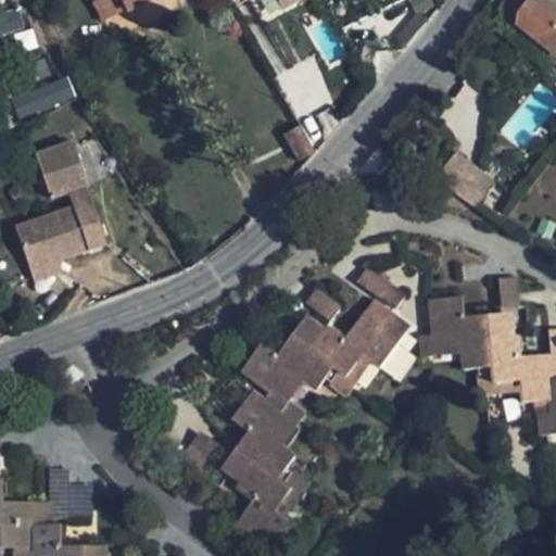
[(122,0),(127,9),(146,0),(122,0)]
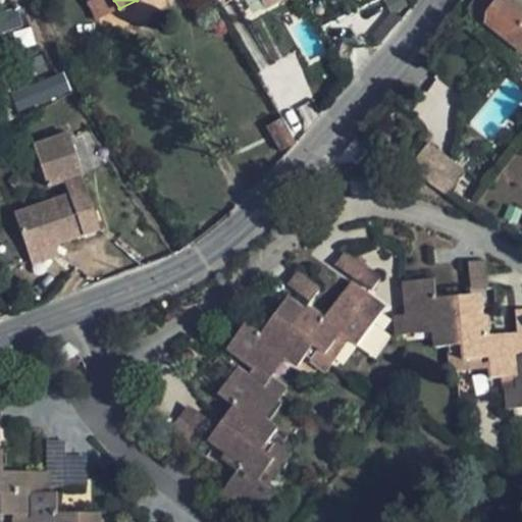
[(282,0),(262,0),(267,9),(282,0)]
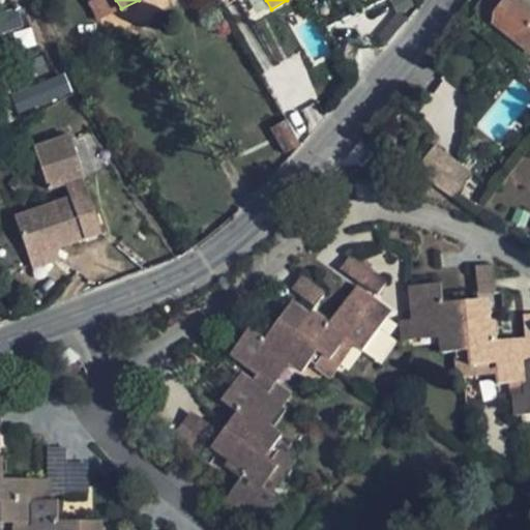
[(529,13),(512,0),(482,0),(476,8),(498,27),(498,28),(529,53),(529,13)]
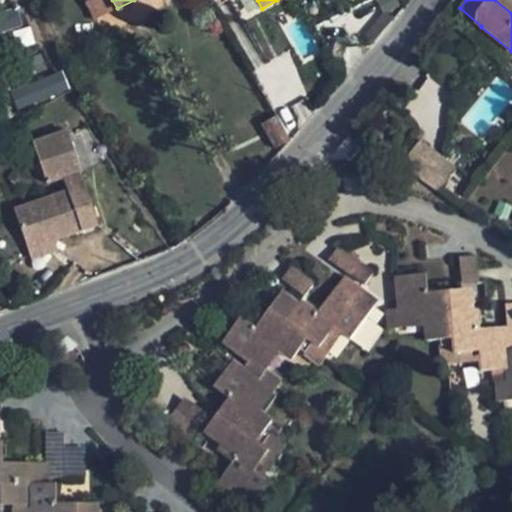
[(16,107),(70,94),(65,72),(11,85),(16,107)]
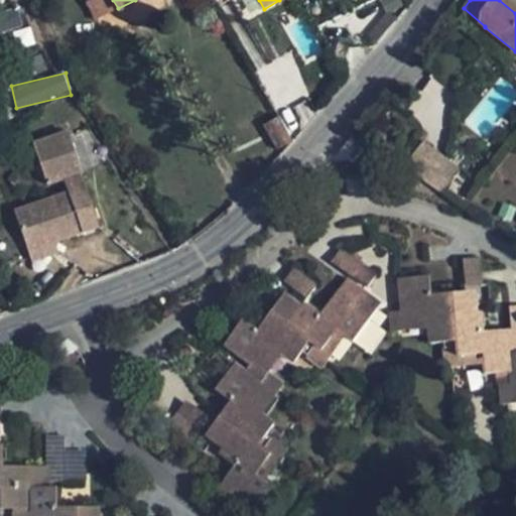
[(277,150),(292,141),(278,116),(262,124),(277,150)]
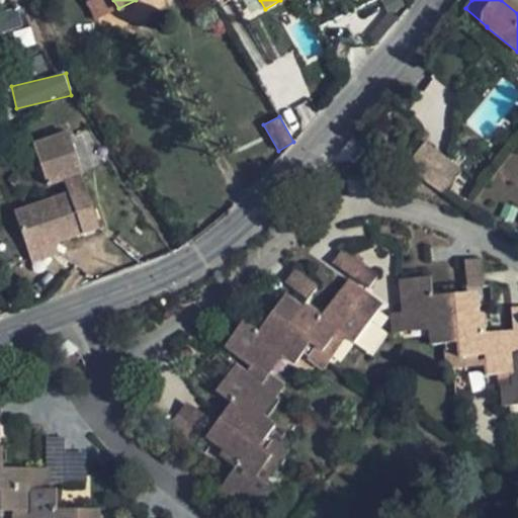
[(66,128),(30,142),(47,184),(62,179),(79,172),(81,172),(66,128)]
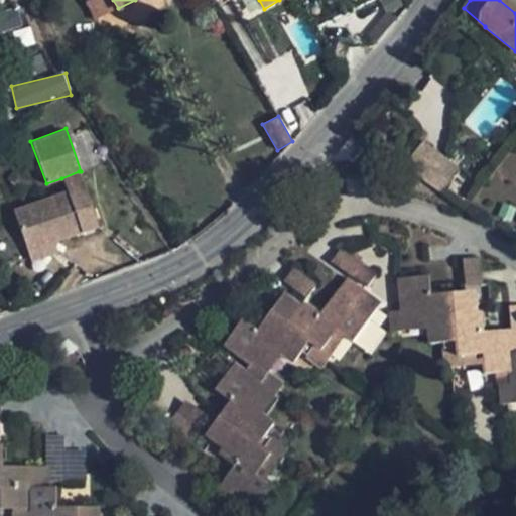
[(423,138),(402,164),(431,184),(440,172),(450,160),(423,138)]
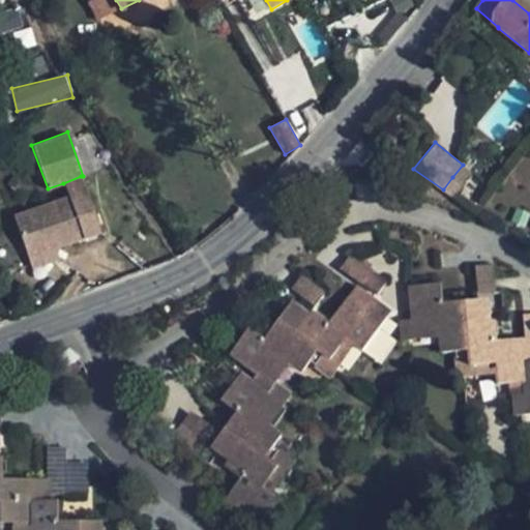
[(463,165),(452,177),(465,185),(474,173),(463,165)]
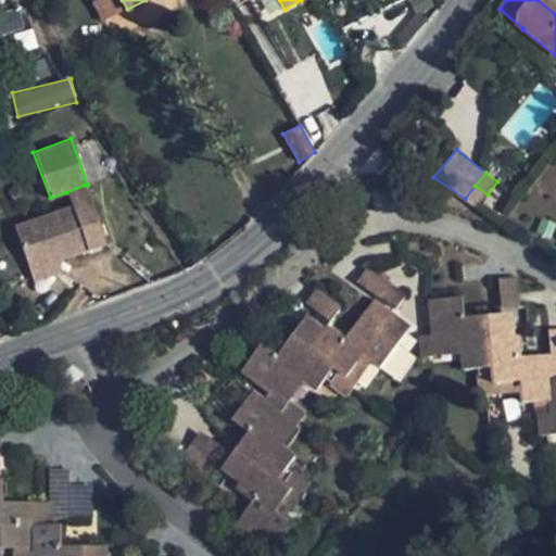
[(85,185),(66,192),(71,205),(14,226),(30,270),(60,260),(105,242),(85,185)]
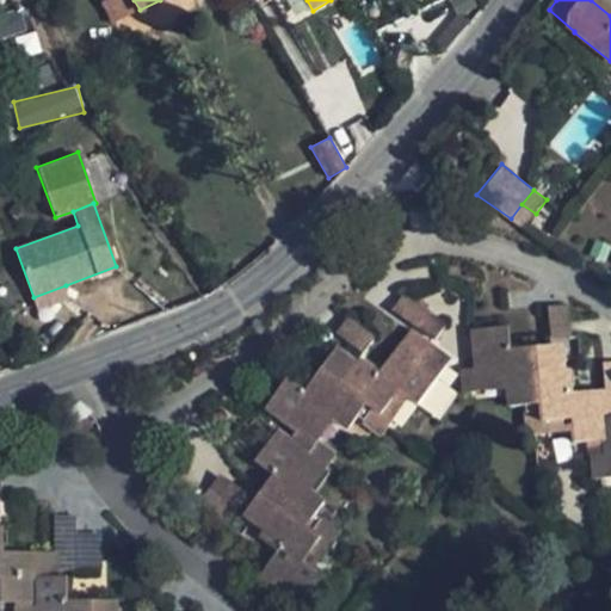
[(522,204),(511,218),(525,228),(536,214),(522,204)]
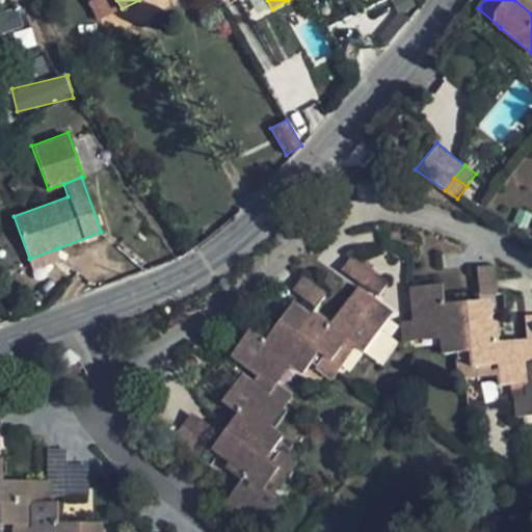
[(61,259),(57,248),(29,259),(33,270),(61,259)]
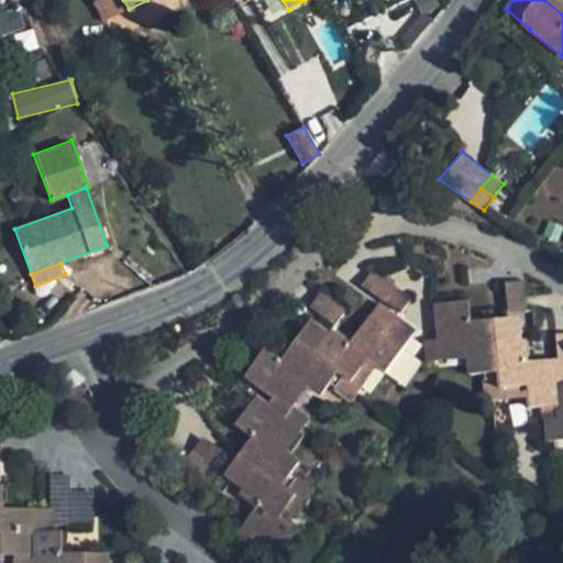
[(374,267),(365,280),(390,299),(400,286),(374,267)]
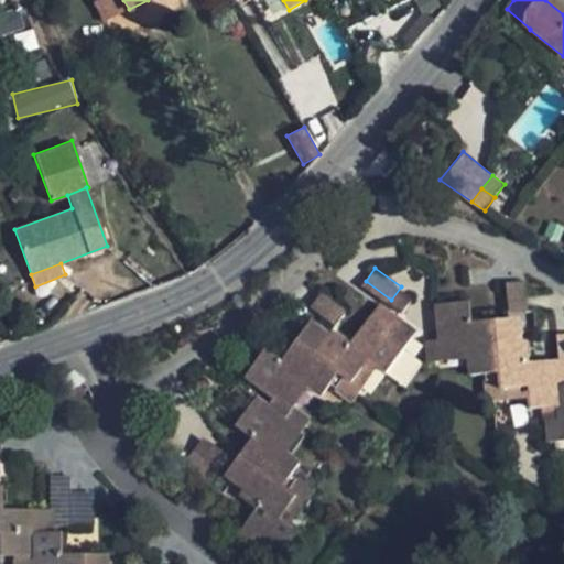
[(521,280),(505,281),(506,311),(523,310),(521,280)]
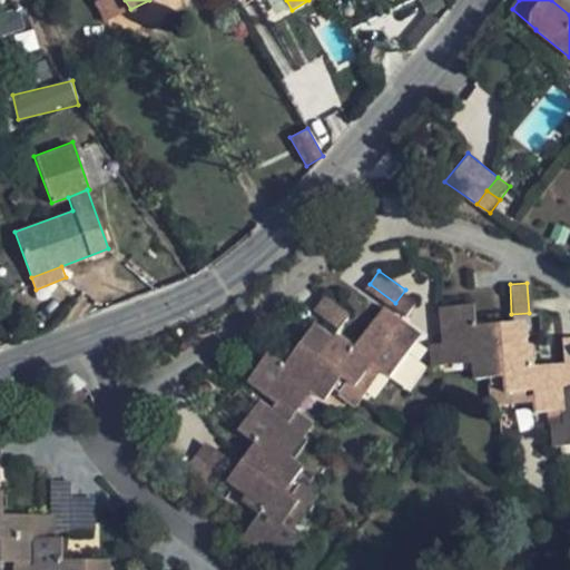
[(313,307),(338,326),(349,312),(324,293),(313,307)]
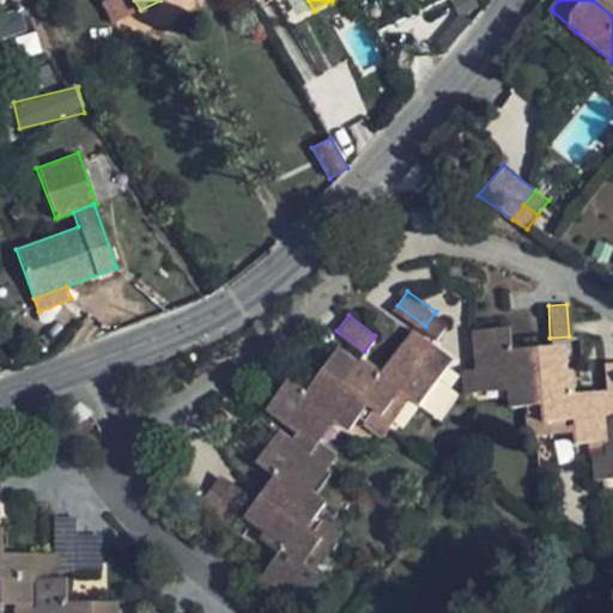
[(541,371),(559,370),(558,352),(538,354),(538,349),(511,350),(509,326),(474,327),(475,368),(463,369),(465,393),(473,392),(481,390),(481,375),(508,374),(510,404),(521,404),(526,404),(527,413),(542,411),(541,371)]
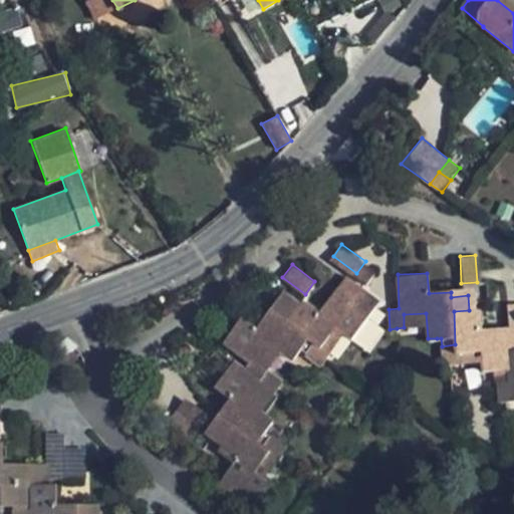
[(319,362),(325,356),(331,348),(324,344),(339,326),(353,336),(366,319),(370,316),(354,304),(368,285),(354,275),(340,294),(334,289),(316,312),(301,300),(295,307),(286,320),(314,342),(305,352),(319,362)]
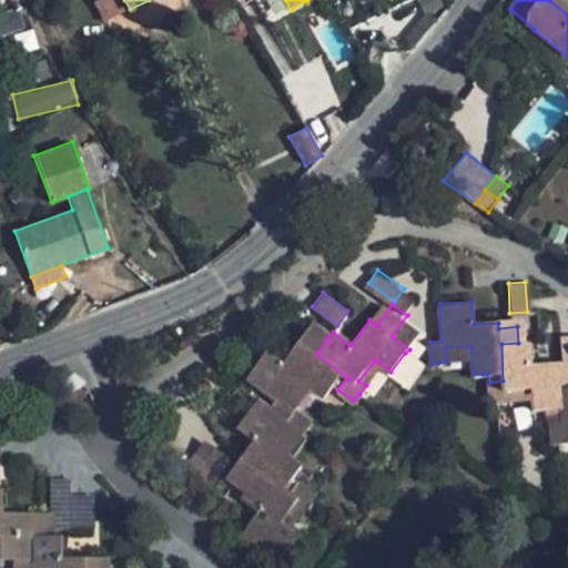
[(328,383),(337,389),(347,378),(316,354),(326,340),(316,332),(307,343),(302,341),(287,359),(275,350),(271,355),(265,351),(246,375),(274,396),(267,405),(284,417),(292,407),(284,401),(300,378),(321,394),(328,383)]
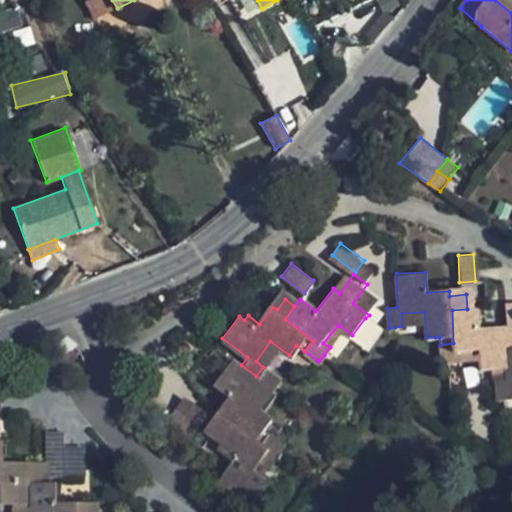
[(479,372),(507,371),(506,347),(511,346),(511,329),(507,330),(498,330),(498,326),(480,326),(479,308),(467,309),(452,310),(453,343),(440,345),(442,363),(448,363),(457,362),(456,354),(479,353),(479,372)]
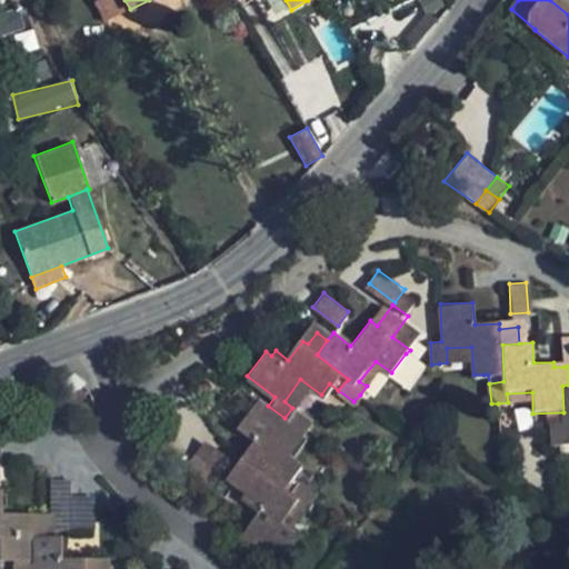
[(551,446),(560,445),(567,445),(567,433),(568,432),(568,385),(562,386),(563,412),(563,421),(550,423),(551,446)]
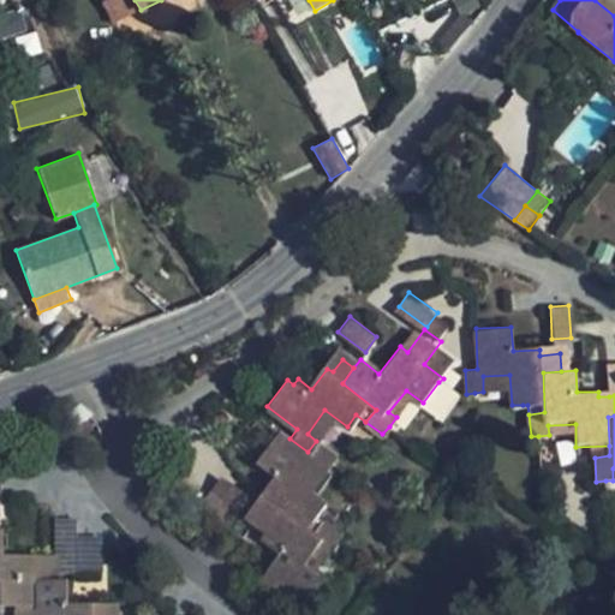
[(326,471),(332,461),(335,455),(316,441),(308,452),(290,439),(280,431),(261,454),(269,460),(267,464),(272,469),(256,489),(268,499),(256,514),(268,524),(282,505),(314,529),(323,517),(315,511),(321,503),(300,488),(317,465),(326,471)]
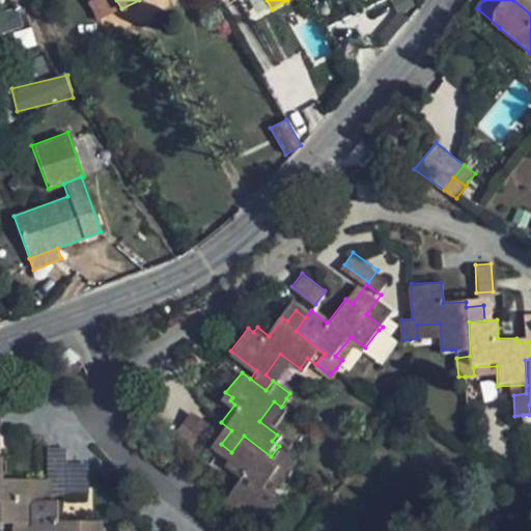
[(189,406),(179,418),(204,437),(214,424),(189,406)]
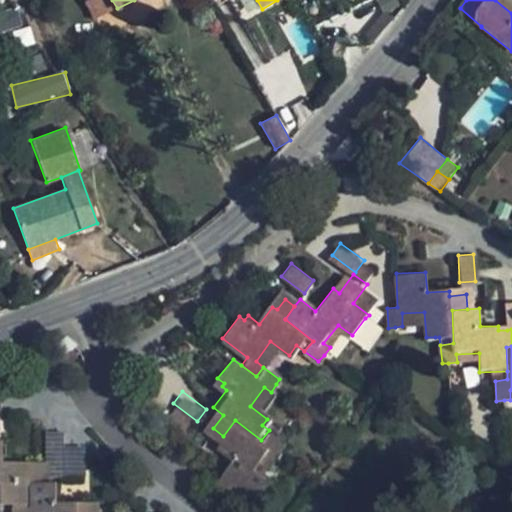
[(173,403),(164,415),(188,432),(197,421),(173,403)]
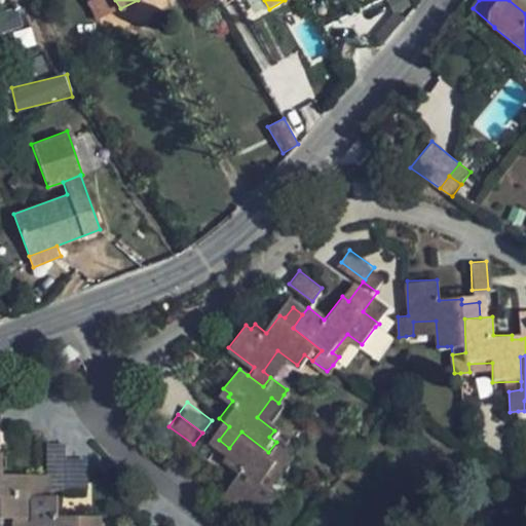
[(246,500),(263,513),(277,491),(259,477),(273,459),(284,467),(293,455),(276,442),(268,452),(241,431),(229,448),(226,451),(242,463),(231,481),(235,484),(227,495),(240,506),(246,500)]
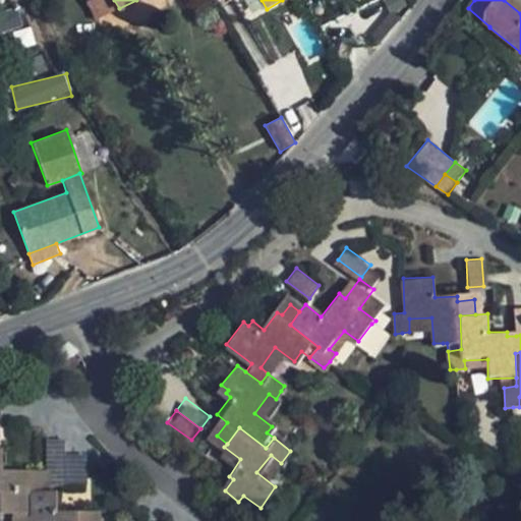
[(41,442),(41,472),(48,472),(65,472),(64,455),(64,442),(41,442)]
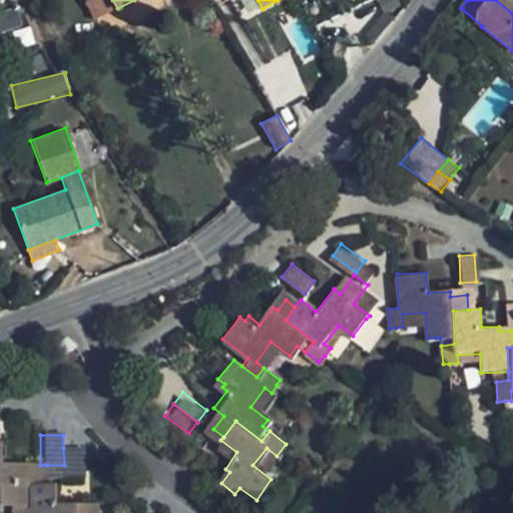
[(15,506),(27,506),(27,485),(47,485),(47,479),(47,473),(32,472),(32,476),(27,475),(27,464),(4,464),(4,444),(0,443),(0,486),(1,487),(1,493),(0,506),(15,506)]
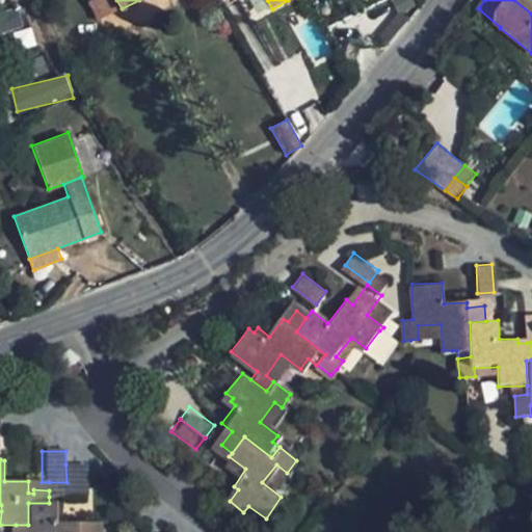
[(67,482),(67,495),(89,495),(88,464),(65,464),(67,482)]
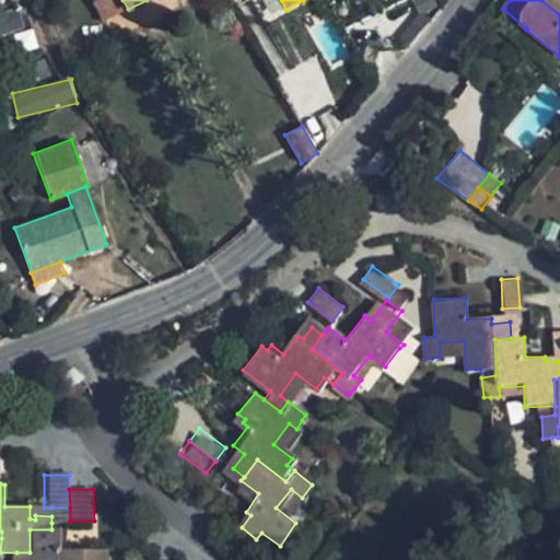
[(35,515),(51,516),(51,508),(44,508),(30,506),(30,518),(35,520),(35,515)]
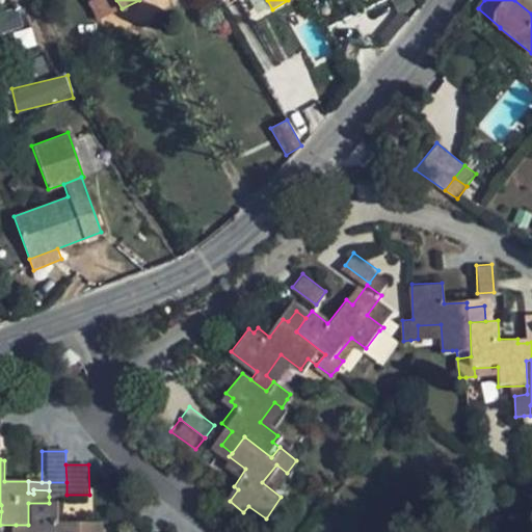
[(80,531),(81,525),(59,525),(59,514),(55,514),(55,503),(49,503),(28,503),(28,525),(27,531),(80,531)]
